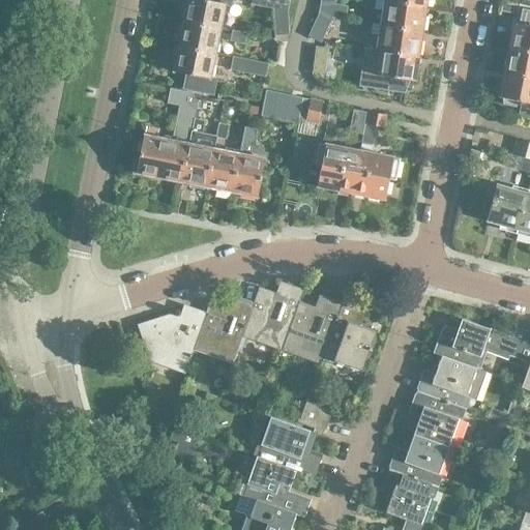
[(187,0),(183,23),(221,30),(226,3),(232,4),(232,0),(187,0)]
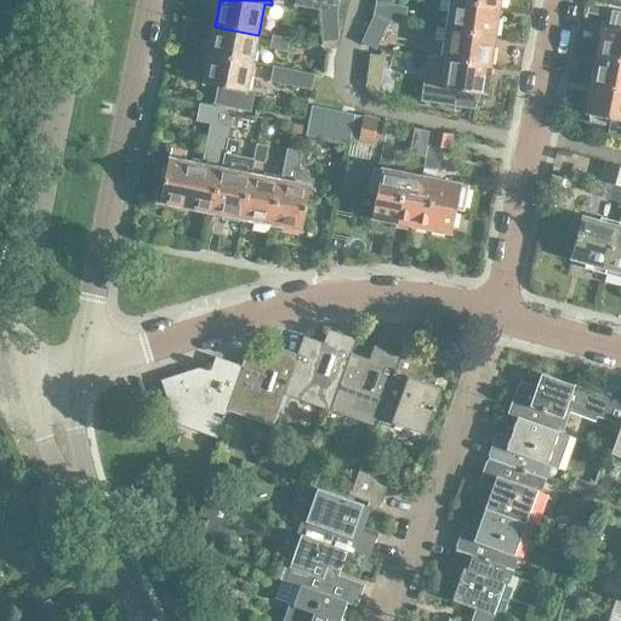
[(297,0),(297,4),(322,9),(336,12),(337,0),(297,0)]
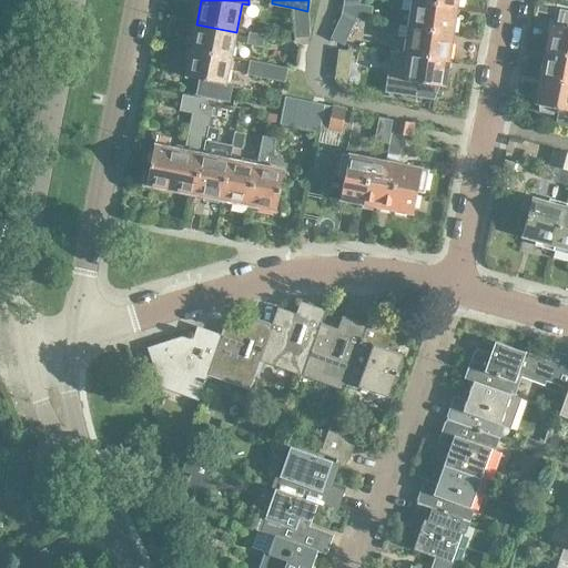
[(403,9),(403,0),(386,0),(386,7),(403,9)]
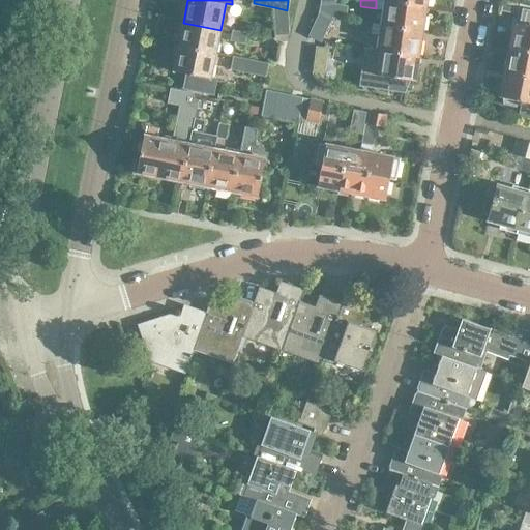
[(421,31),(425,6),(387,0),(386,10),(384,26),(421,31)]
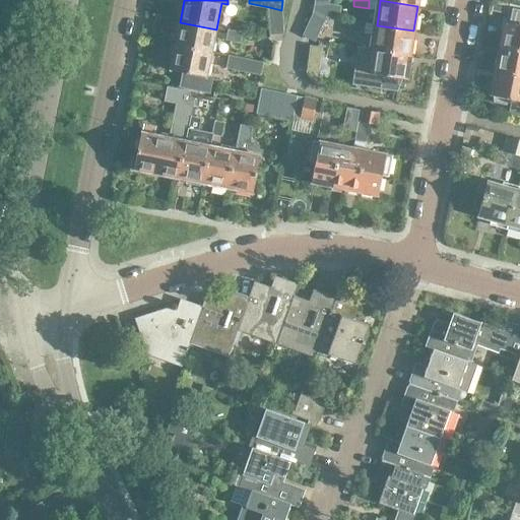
[(328,4),(315,3),(313,15),(303,36),(314,41),(325,16),(336,19),(339,6),(328,4)]
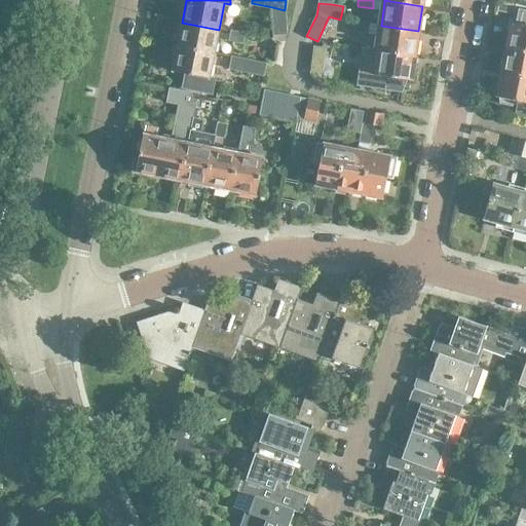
[(285,10),(272,7),(274,35),(286,34),(285,10)]
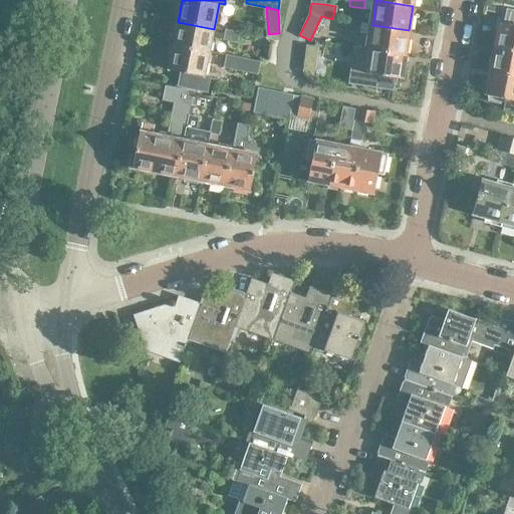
[(500,22),(495,45),(513,48),(513,8),(507,7),(504,22),(500,22)]
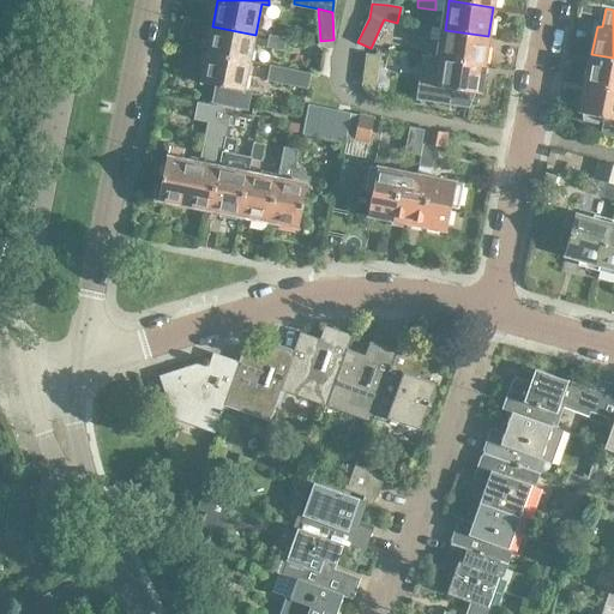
[(429,41),(432,28),(415,25),(413,38),(429,41)]
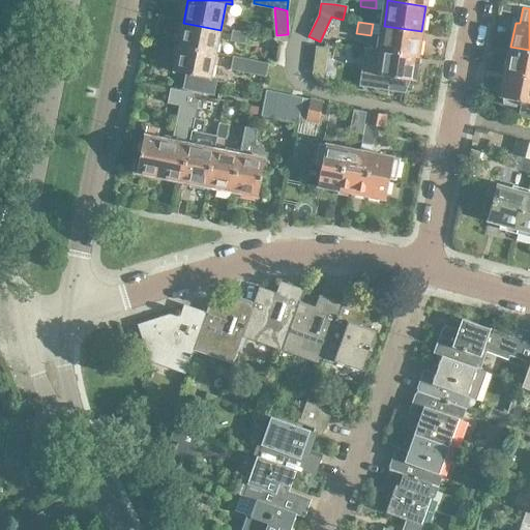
[(183,23),(179,48),(215,55),(221,30),(183,23)]
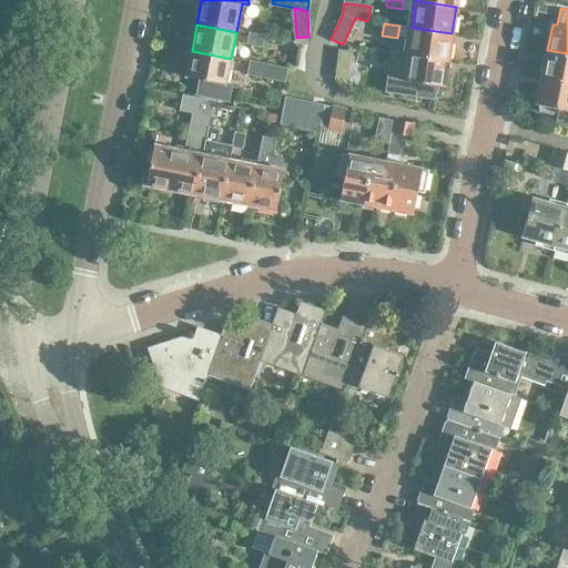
[(448,60),(452,33),(412,28),(409,40),(407,53),(448,60)]
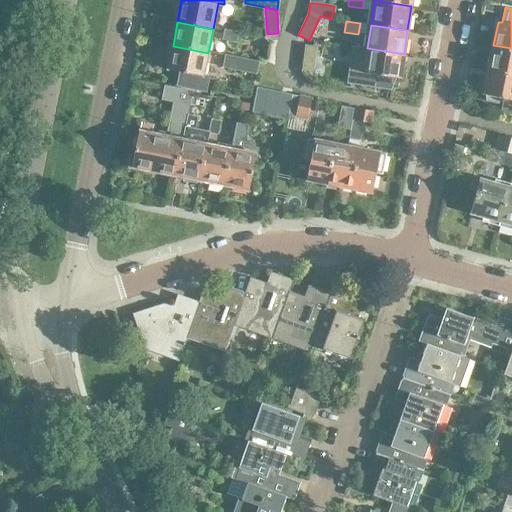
[(237,34),(223,31),(221,42),(235,45),(237,34)]
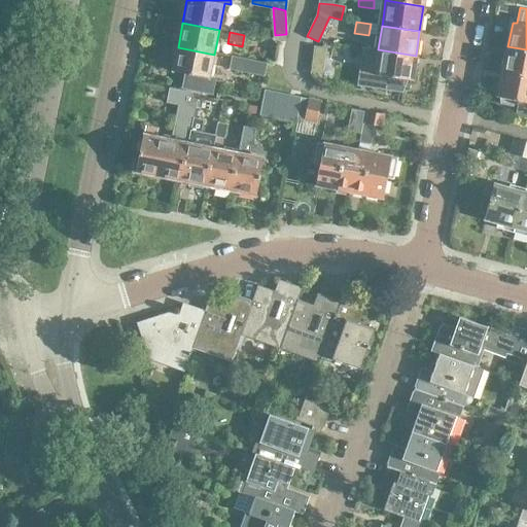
[(325,48),(314,46),(310,73),(314,81),(320,85),(325,48)]
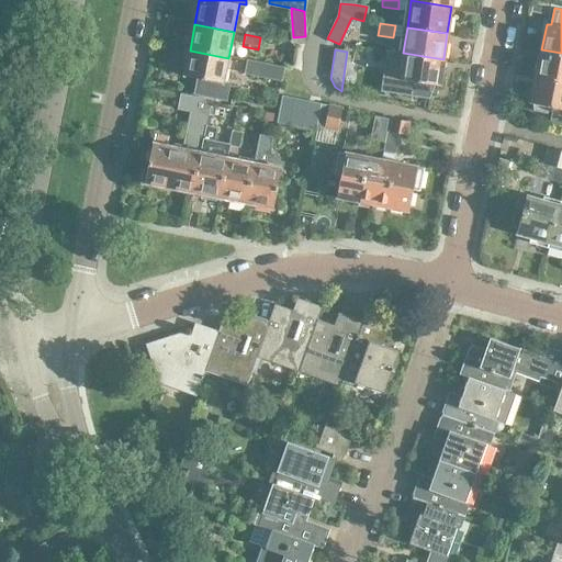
[(561,53),(541,49),(536,77),(561,81),(561,53)]
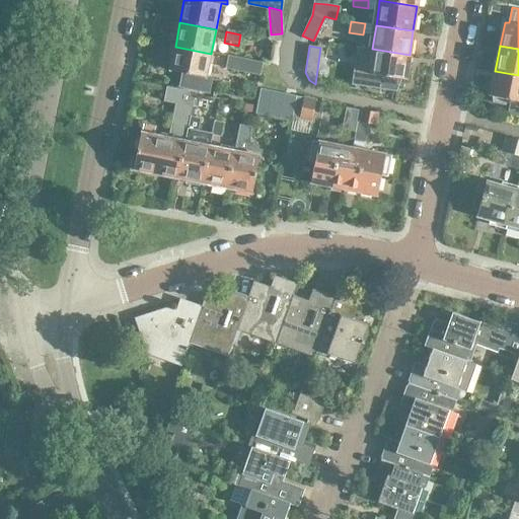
[(211,54),(175,47),(170,70),(179,72),(177,86),(208,92),(210,78),(207,77),(211,54)]
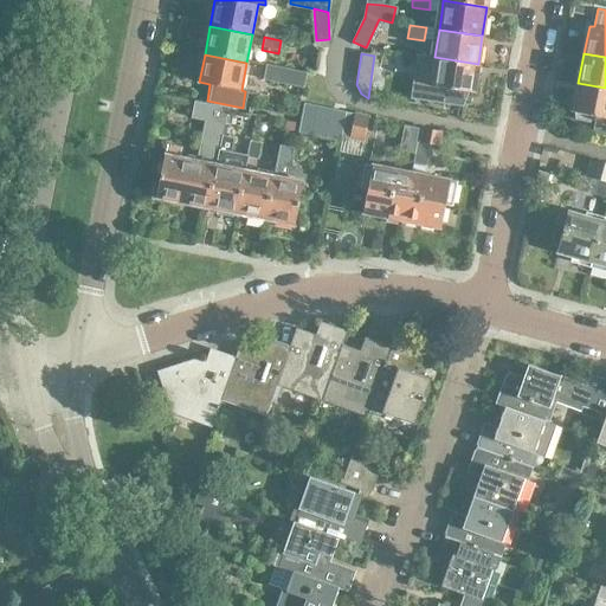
[(474,92),(478,64),(434,57),(416,55),(408,97),(461,105),(466,91),(474,92)]
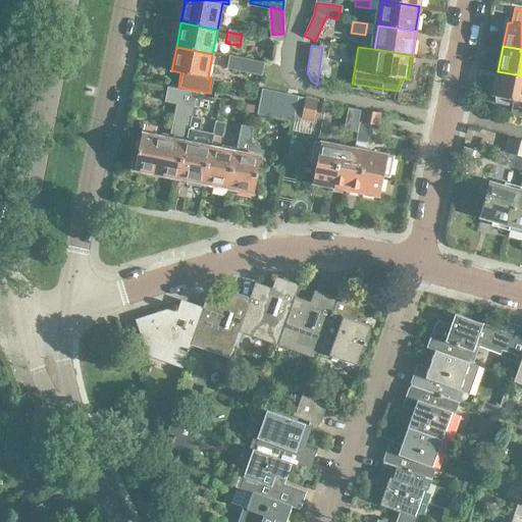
[(226,68),(261,75),(264,62),(228,55),(226,68)]
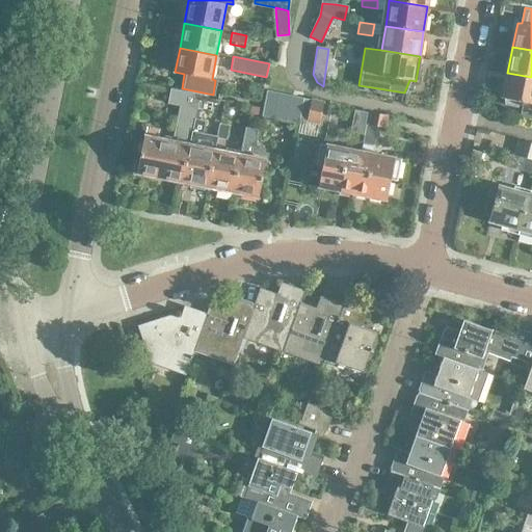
[(531,77),(507,73),(503,98),(505,98),(506,105),(517,107),(520,101),(523,102),(521,114),(531,116),(531,77)]
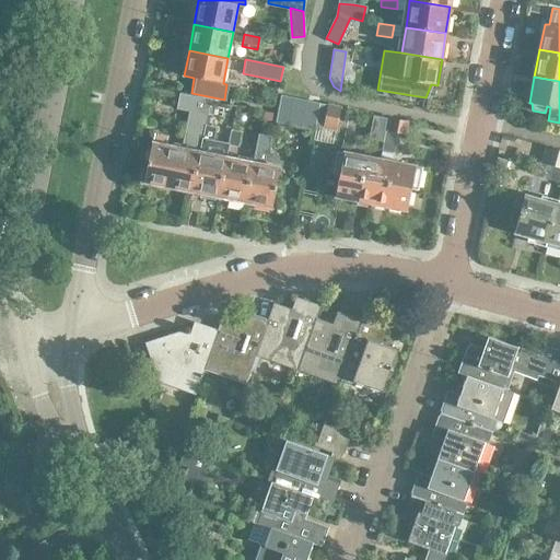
[(155,131),(153,142),(144,183),(193,191),(200,152),(206,125),(208,115),(211,100),(179,93),(177,109),(189,112),(183,144),(174,142),(173,147),(166,146),(168,135),(155,131)]
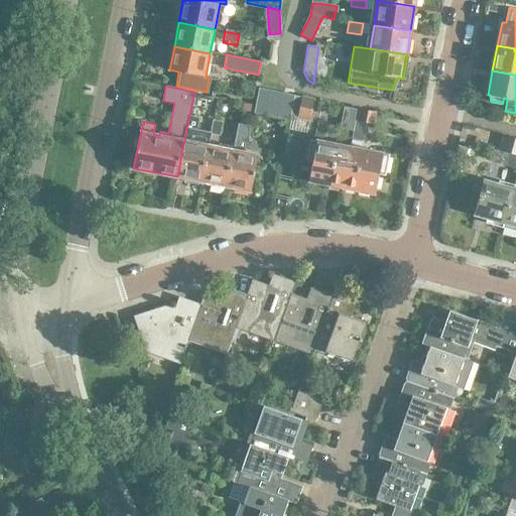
[(260,88),(258,98),(255,112),(265,114),(270,90),(260,88)]
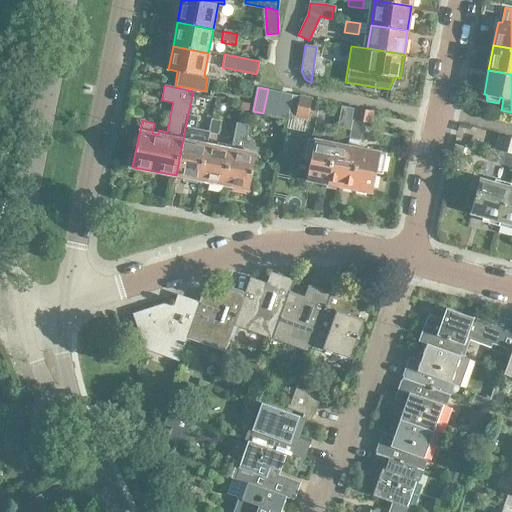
[(268,89),(263,113),(275,116),(280,92),(268,89)]
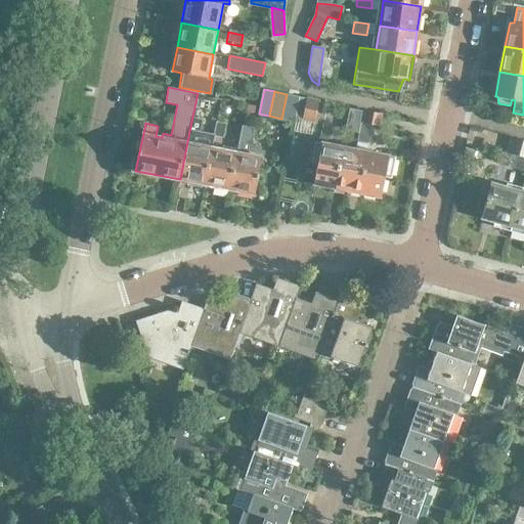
[(287,94),(281,119),(293,121),(298,96),(287,94)]
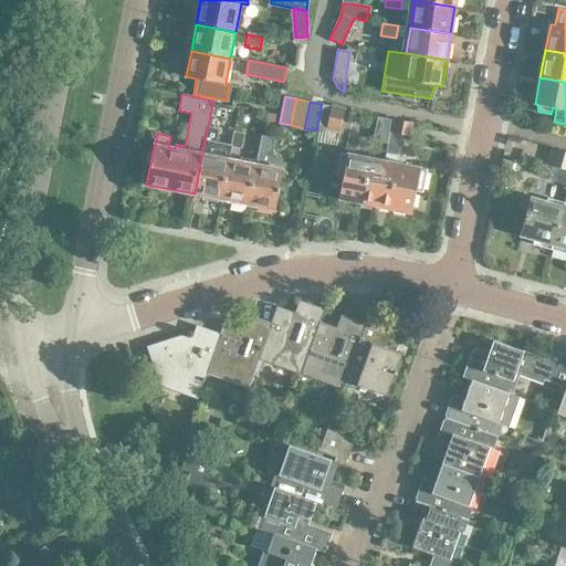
[(436,102),(435,111),(443,111),(444,102),(436,102)]
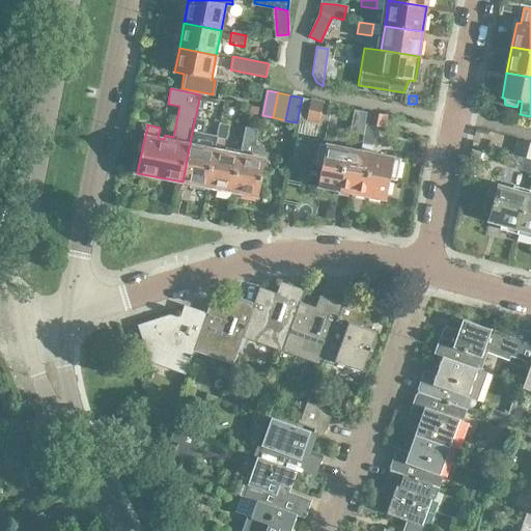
[(302,99),(299,118),(318,122),(323,103),(302,99)]
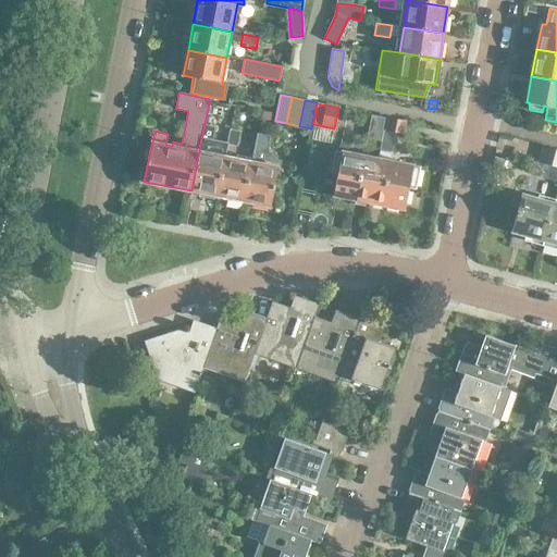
[(272,113),(265,111),(264,111),(262,119),(270,121),(272,113)]
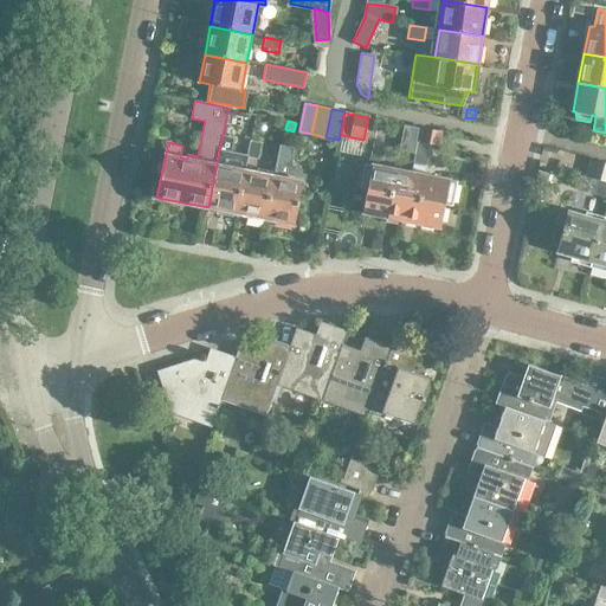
[(412,173),(403,220),(440,227),(445,204),(452,205),(457,181),(424,175),(426,167),(431,143),(442,146),(444,133),(420,128),(418,141),(413,163),(412,173)]
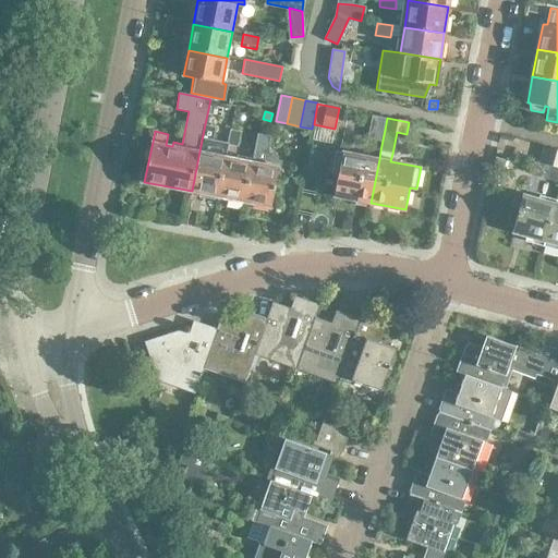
[(199,152),(192,191),(218,196),(227,156),(226,156),(228,149),(213,146),(211,141),(215,125),(205,124),(199,152)]
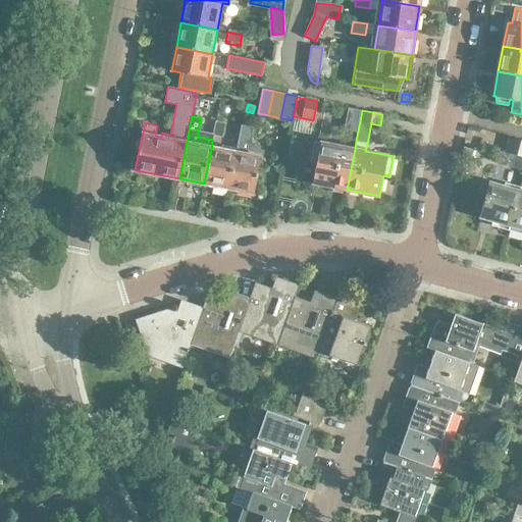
[(225,122),(217,120),(214,135),(222,136),(225,122)]
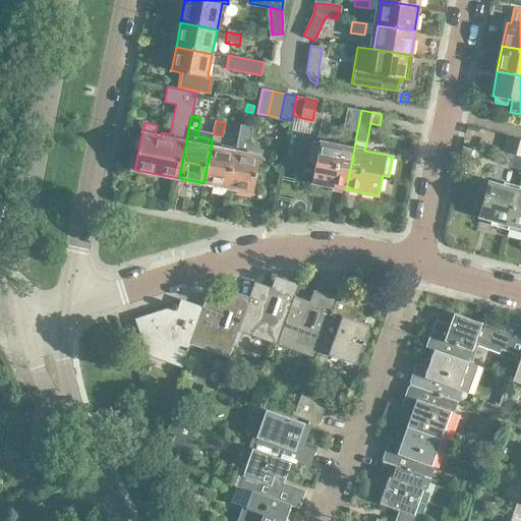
[(235,151),(229,188),(253,193),(261,157),(263,158),(264,152),(251,140),(252,133),(253,127),(240,124),(235,151)]
